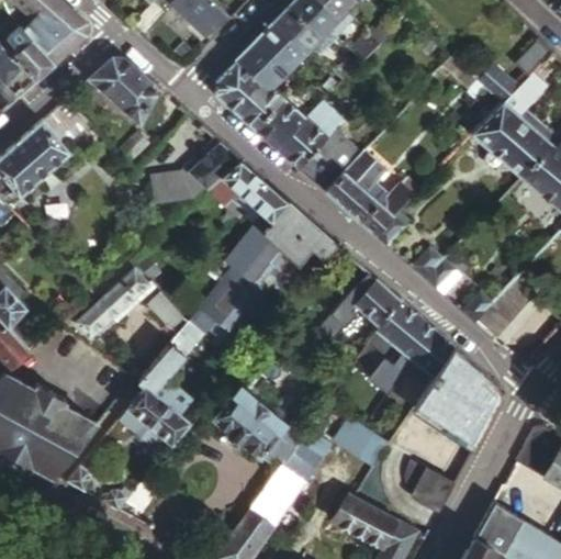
[(87,23),(60,0),(10,0),(35,23),(14,44),(0,30),(0,26),(4,23),(0,19),(0,44),(22,66),(35,79),(87,34),(87,23)]
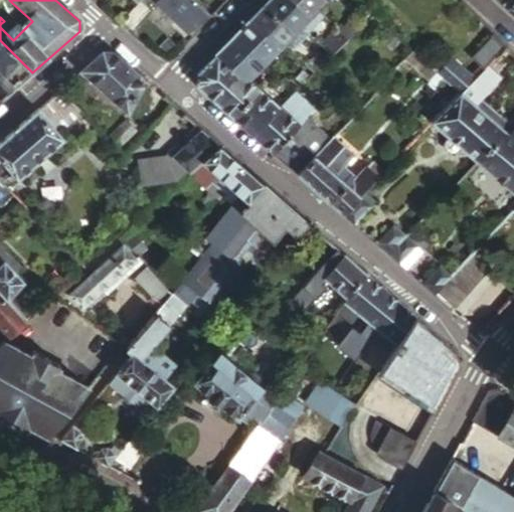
[(188,36),(208,15),(192,0),(160,0),(156,5),(188,36)]
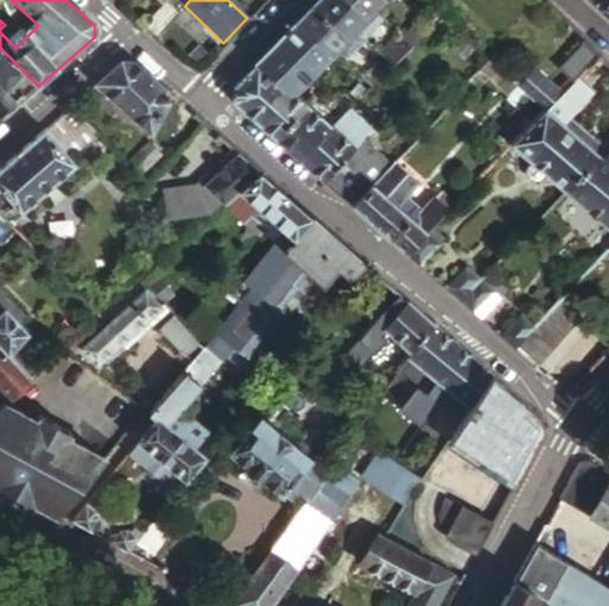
[(321,0),(312,11),(345,41),(355,29),(364,22),(340,0),(321,0)]
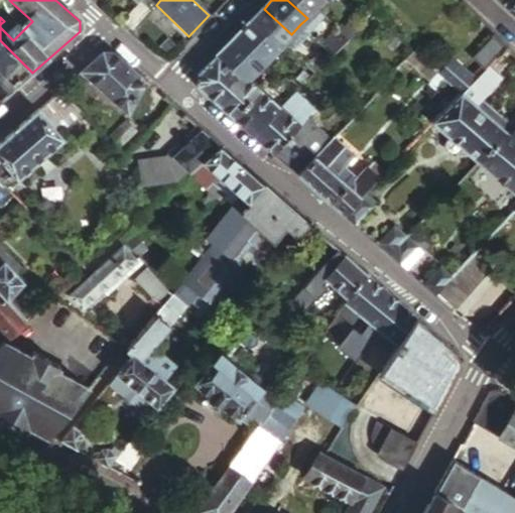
[(287,0),(307,18),(315,9),(325,0),(287,0)]
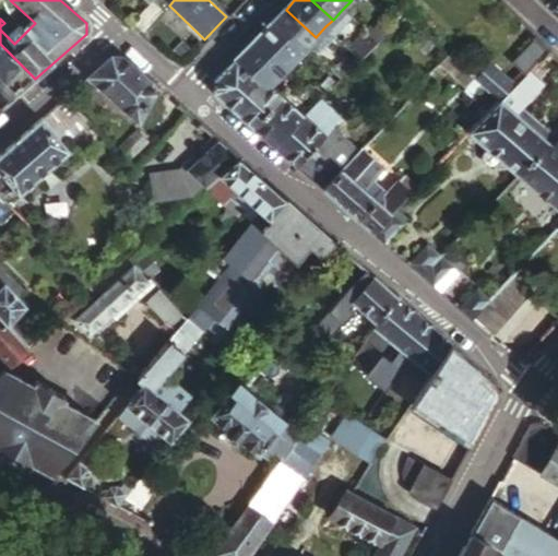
[(557,0),(553,0),(547,7),(557,16),(557,0)]
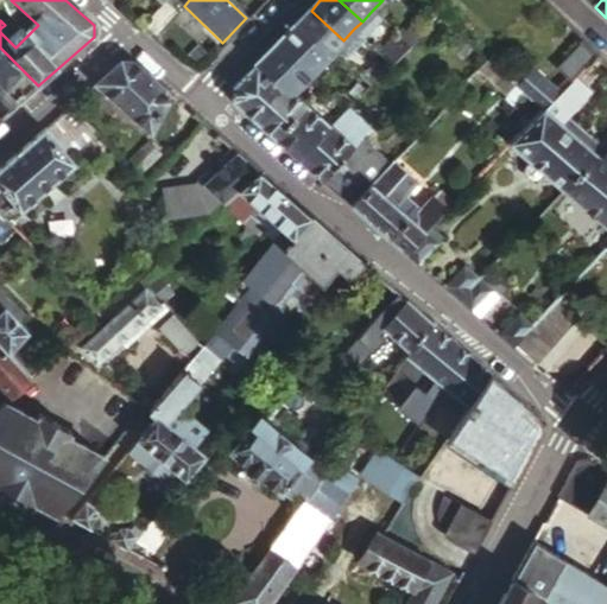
[(343,40),(311,11),(303,18),(293,29),(326,59),(334,50),(346,63),(367,40),(354,29),(343,40)]
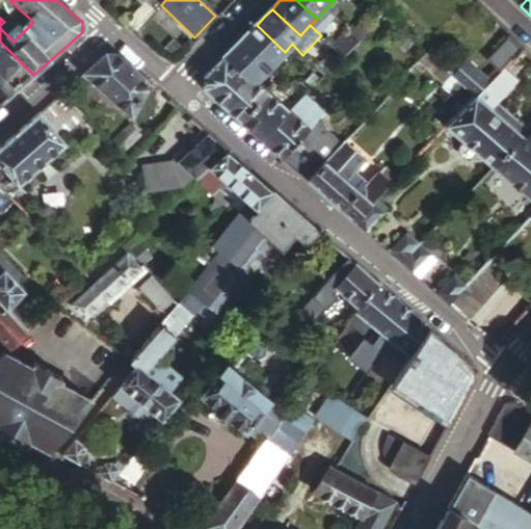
[(310,25),(321,35),(337,20),(325,9),(317,19),(310,25)]
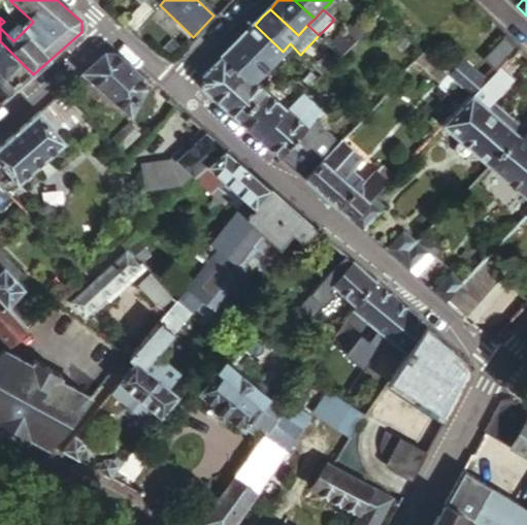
[(361,19),(347,32),(358,43),(362,39),(376,25),(369,17),(364,22),(361,19)]
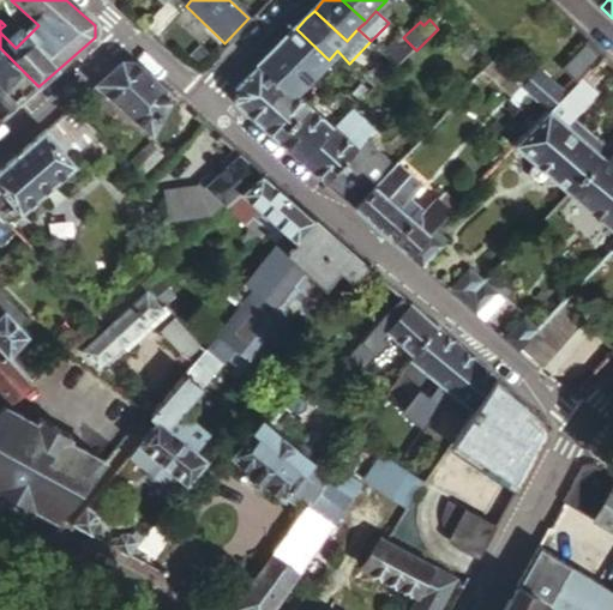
[(296,29),(265,61),(299,90),(329,60),(296,29)]
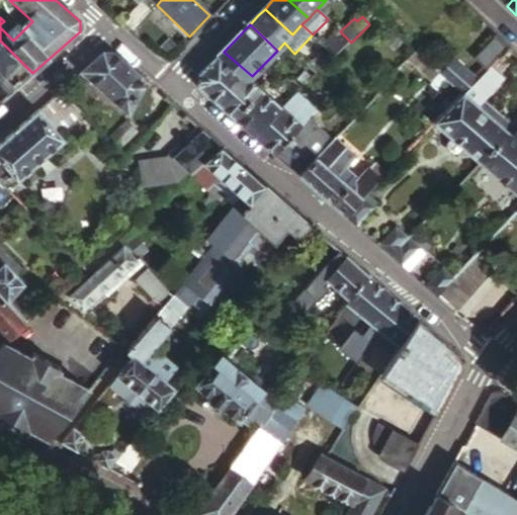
[(351,43),(340,31),(325,47),(336,57),(351,43)]
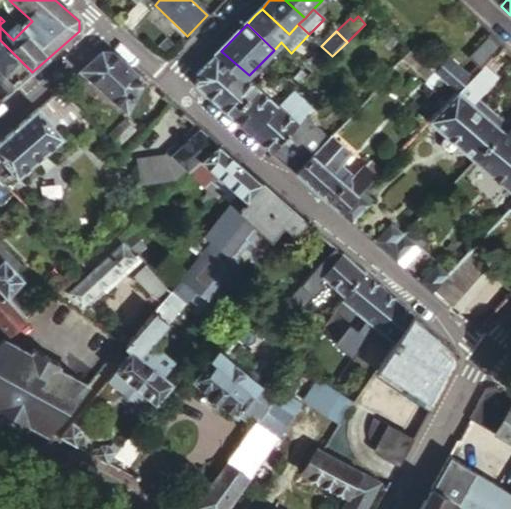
[(502,48),(489,36),(469,58),(481,70),(502,48)]
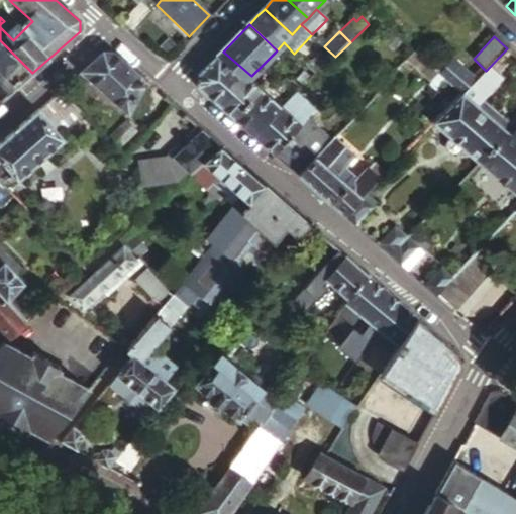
[(0,71),(5,76),(20,61),(0,40),(0,71)]
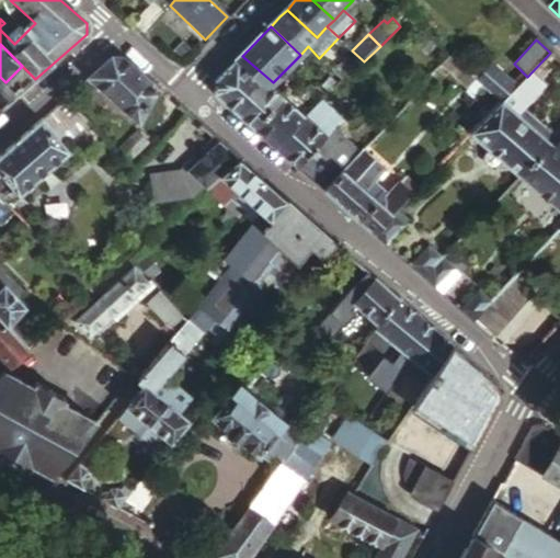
[(113,57),(81,84),(89,92),(99,83),(140,122),(155,93),(153,82),(123,56),(113,57)]
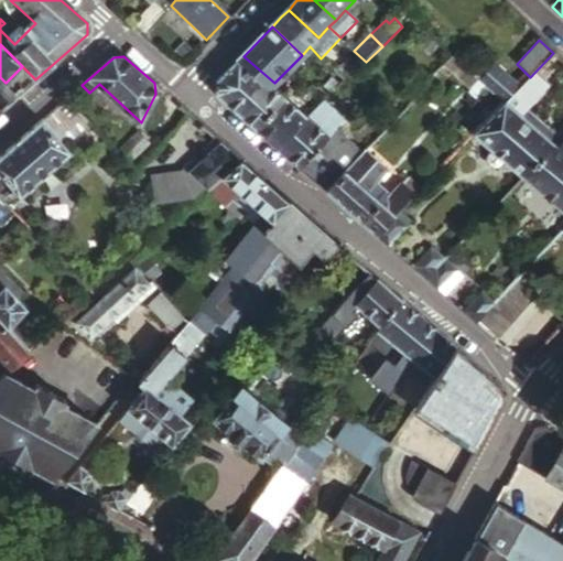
[(217,96),(235,111),(261,81),(239,61),(217,84),(217,96)]
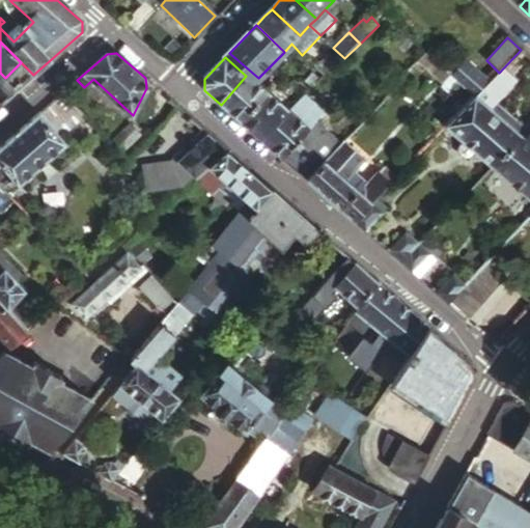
[(329,57),(316,70),(325,78),(337,65),(329,57)]
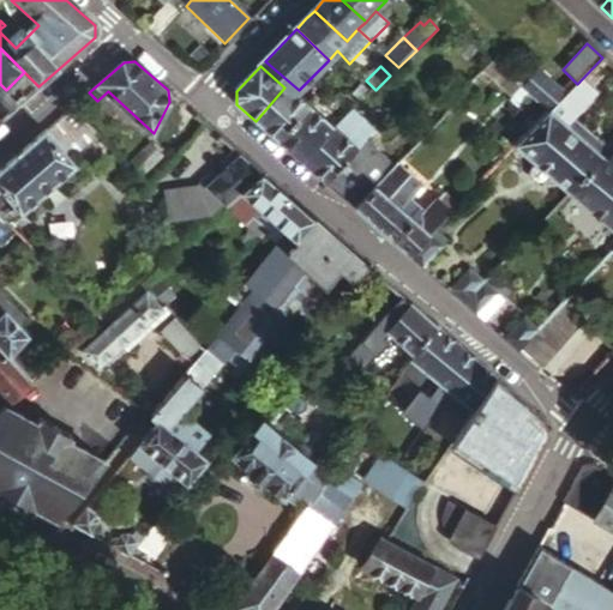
[(376,90),(366,80),(359,73),(355,68),(348,76),(343,92),(348,97),(353,102),(358,107),(376,90)]
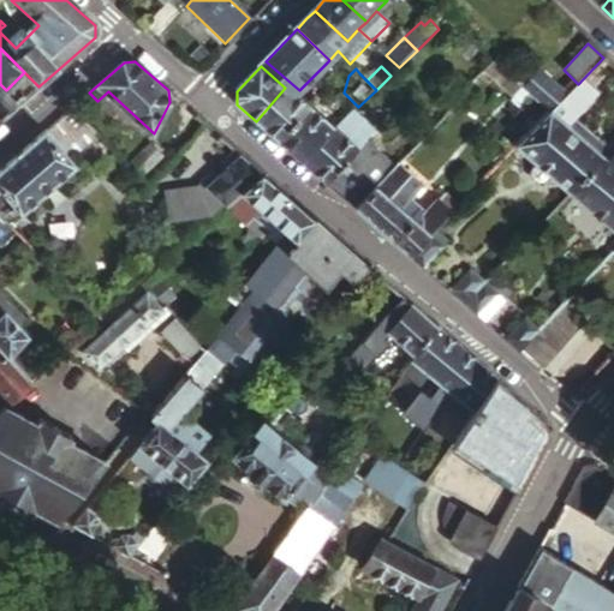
[(538,70),(523,88),(523,89),(535,99),(537,102),(549,112),(550,113),(567,96),(538,70)]
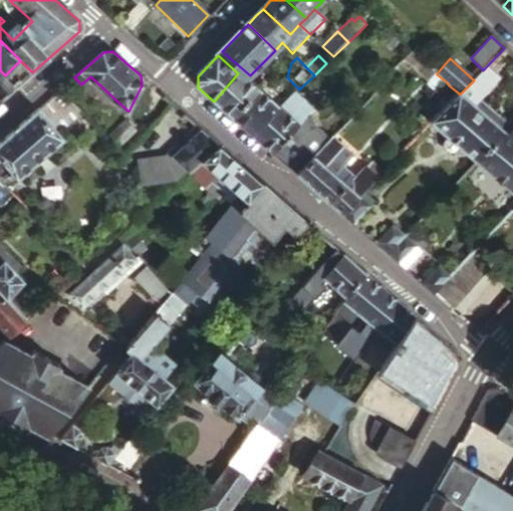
[(0,100),(13,89),(2,78),(5,75),(0,70),(0,100)]
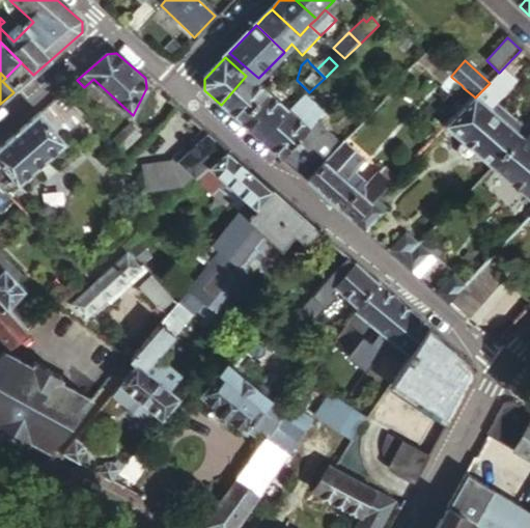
[(490,83),(475,98),(485,106),(492,112),(497,107),(493,103),(509,86),(498,74),(490,83)]
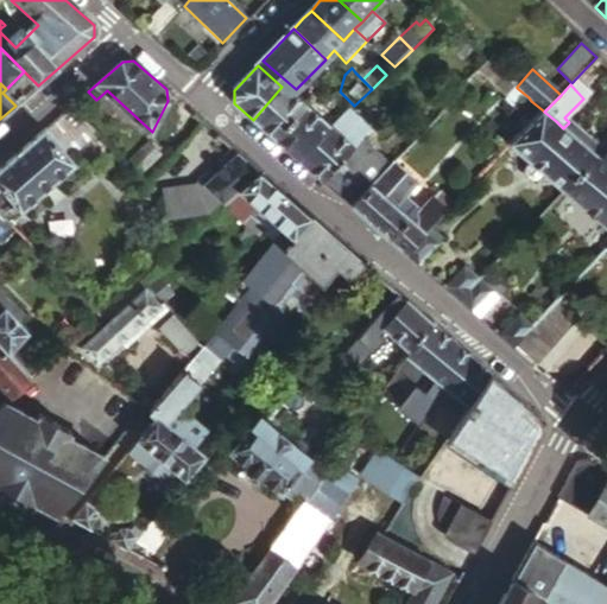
[(282,87),(253,120),(277,140),(305,107),(282,87)]
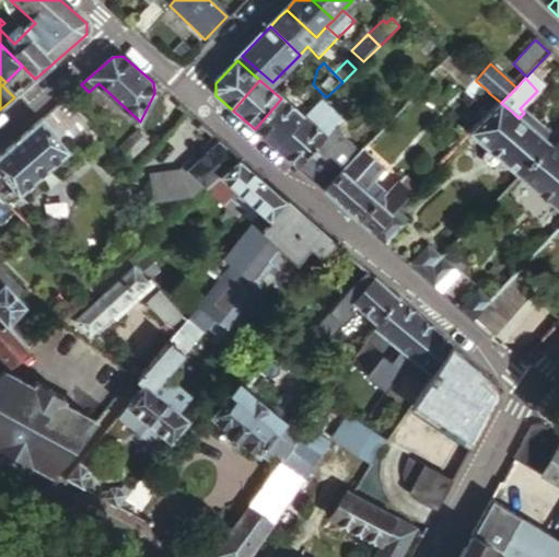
[(487,90),(476,81),(466,92),(476,101),(487,90)]
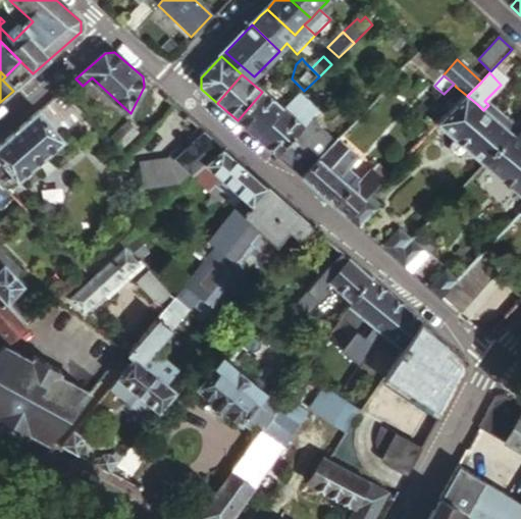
[(292,95),(300,87),(296,83),(292,86),(288,82),(283,86),(292,95)]
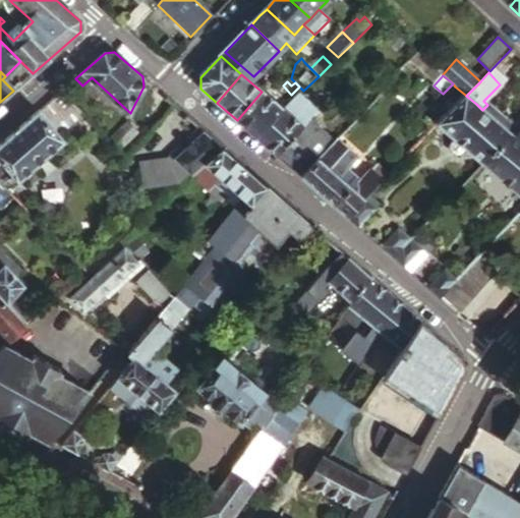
[(455,87),(453,83),(443,94),(446,97),(455,87)]
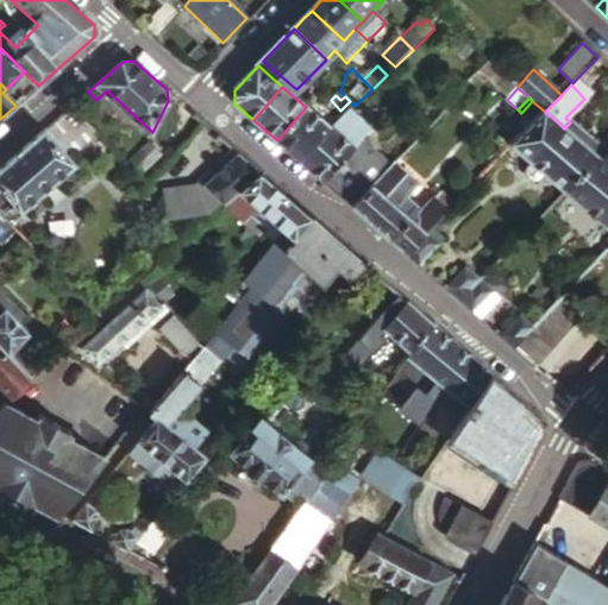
[(331,128),(306,107),(277,140),(279,142),(302,163),(331,128)]
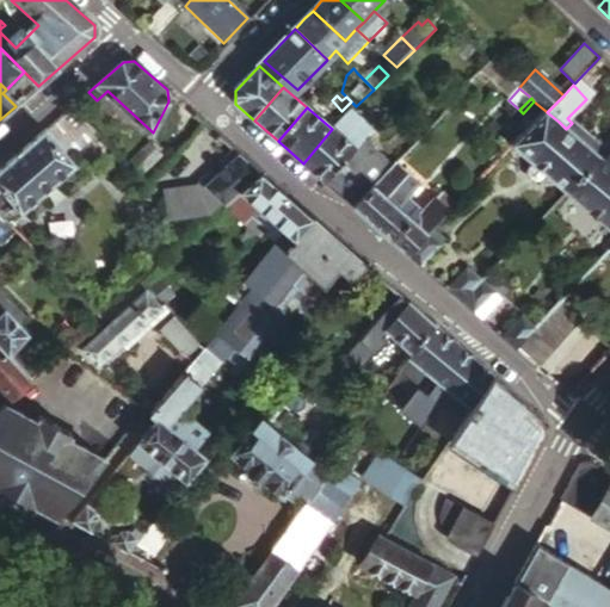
[(511,146),(566,193),(599,158),(577,137),(566,129),(559,122),(547,112),(546,111),(538,118),(533,112),(528,118),(534,123),(511,146)]
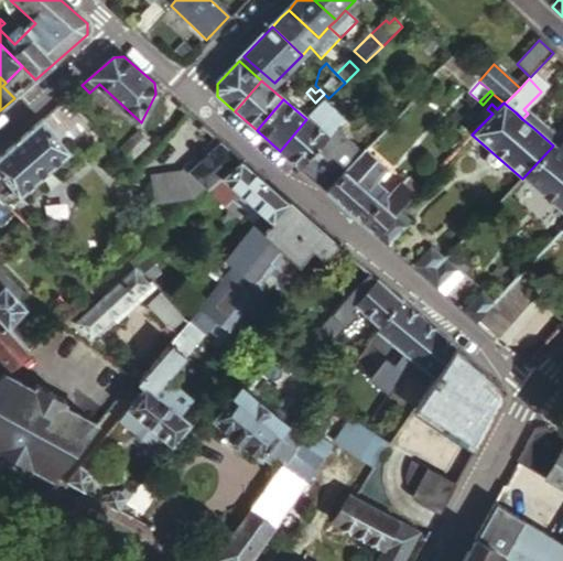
[(180,123),(188,114),(181,106),(171,117),(180,123)]
